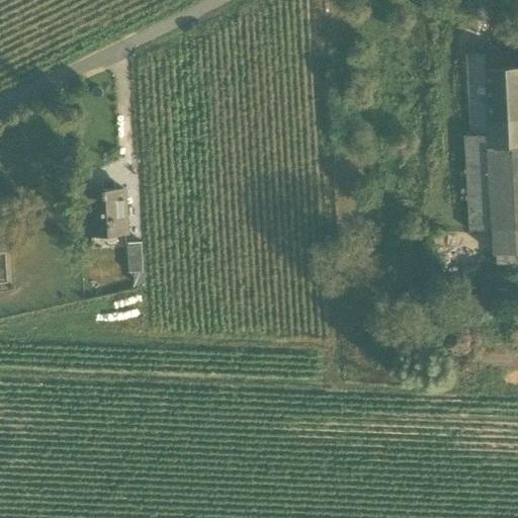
[(517,51),(484,53),(485,70),(517,67),(517,51)]
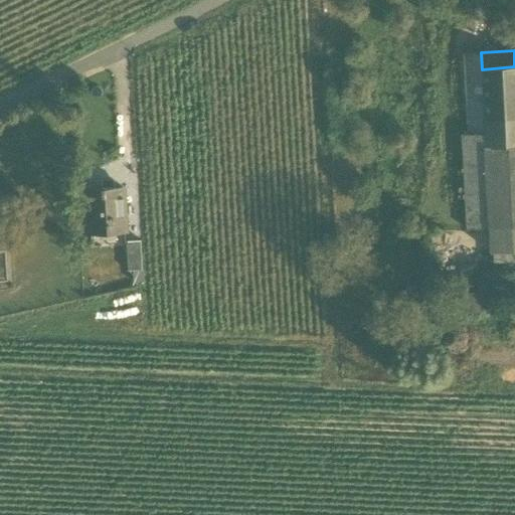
[(464,53),(468,135),(485,134),(482,69),(481,52),(476,53),(464,53)]
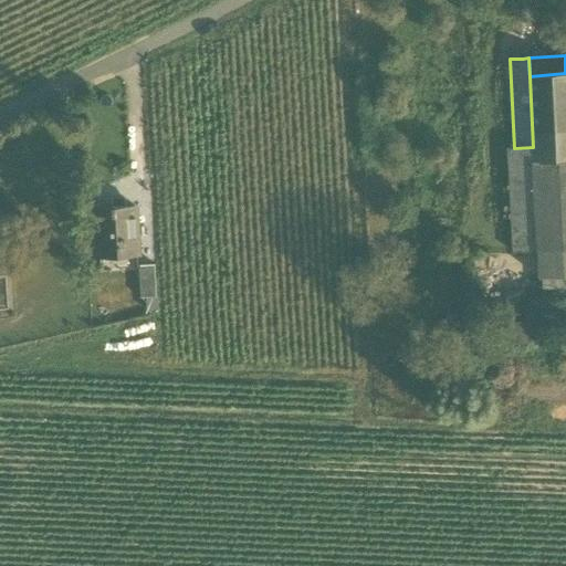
[(565,73),(530,76),(533,147),(534,163),(565,160),(565,73)]
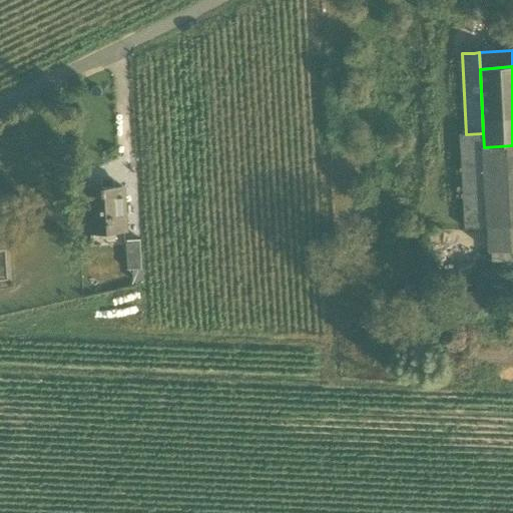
[(484,147),(483,133),(466,134),(460,134),(465,230),(487,229),(484,172),(485,172),(484,147)]
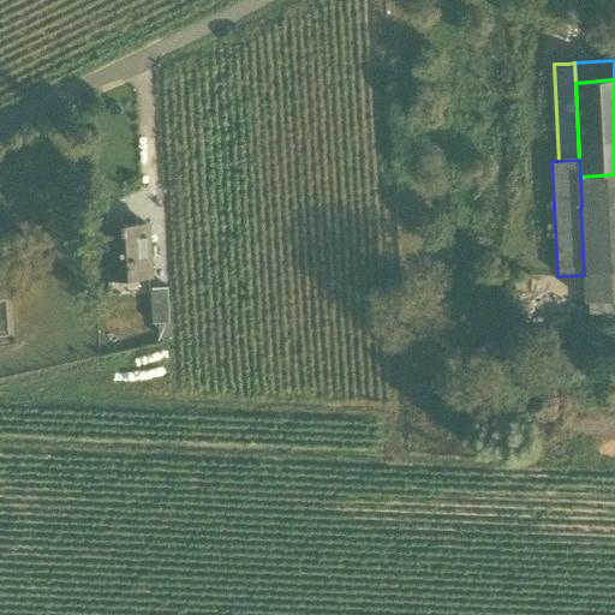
[(614,174),(580,177),(581,207),(614,204),(614,174)]
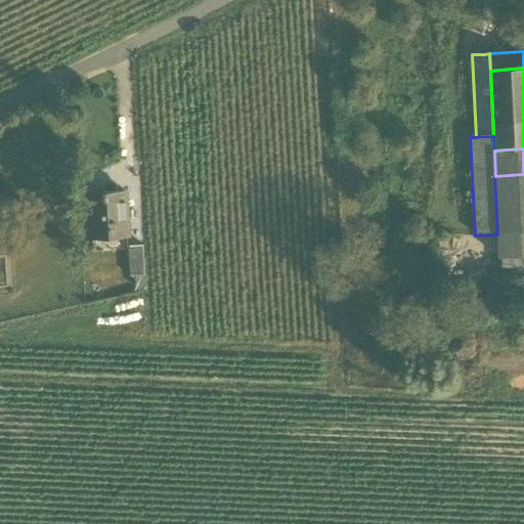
[(523,255),(523,174),(495,176),(494,176),(497,234),(499,257),(500,257),(523,255)]
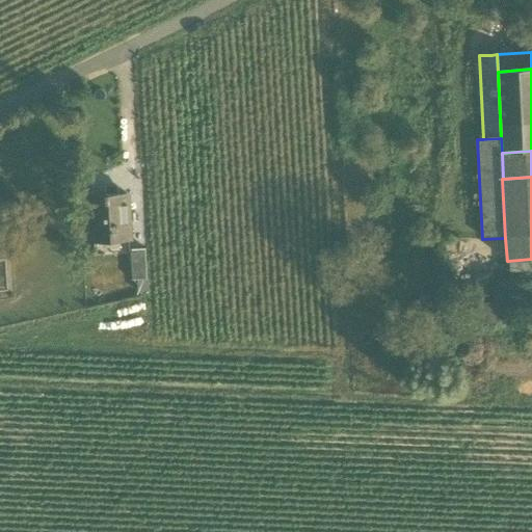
[(90,202),(94,243),(129,241),(126,193),(106,194),(106,201),(90,202)]
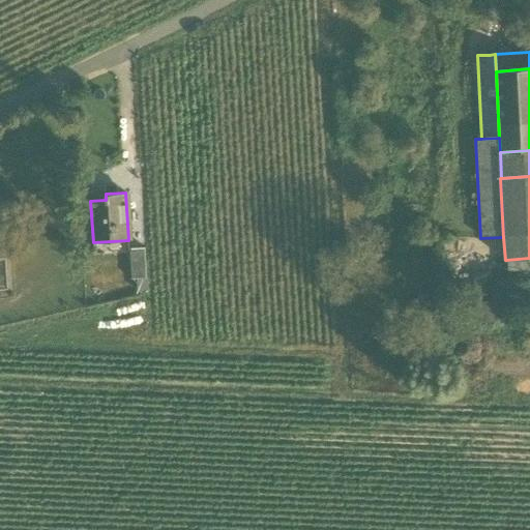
[(130,247),(133,280),(146,278),(144,247),(130,247)]
